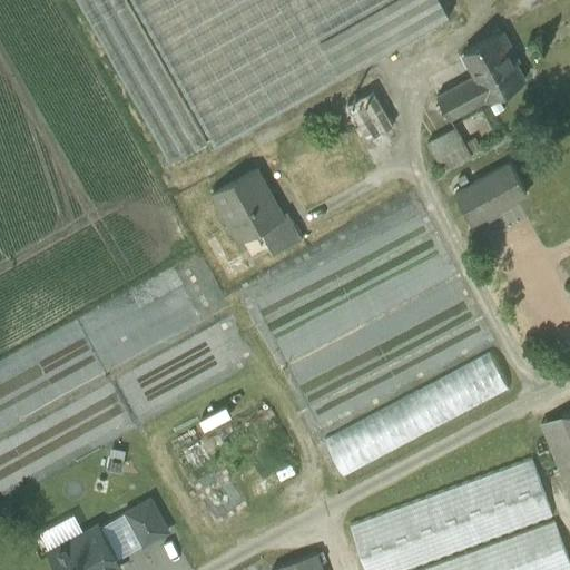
[(206,143),(126,0),(77,0),(169,164),(206,143)]
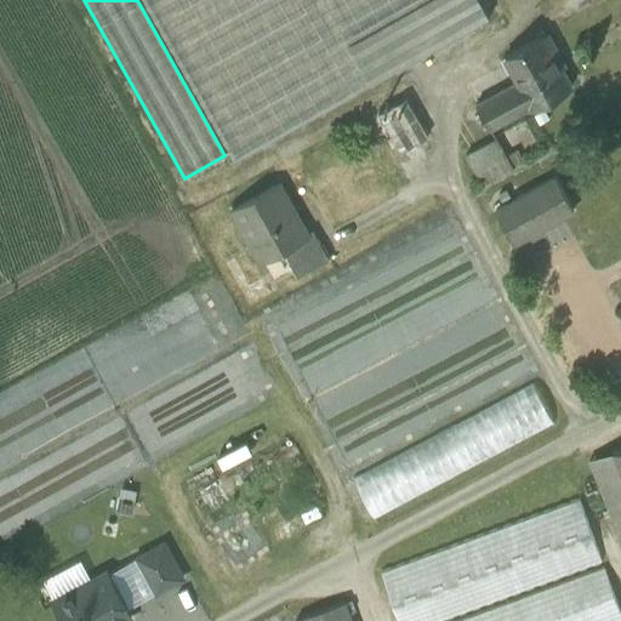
[(479,0),(143,0),(235,163),(490,18),(479,0)]
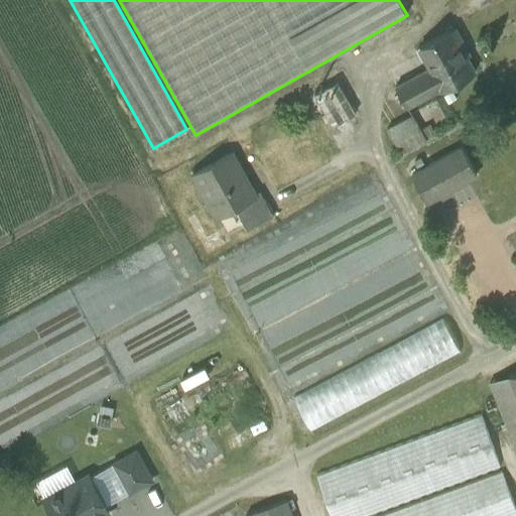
[(455,28),(420,47),(431,68),(442,89),(443,90),(475,74),(461,48),(465,46),(455,28)]
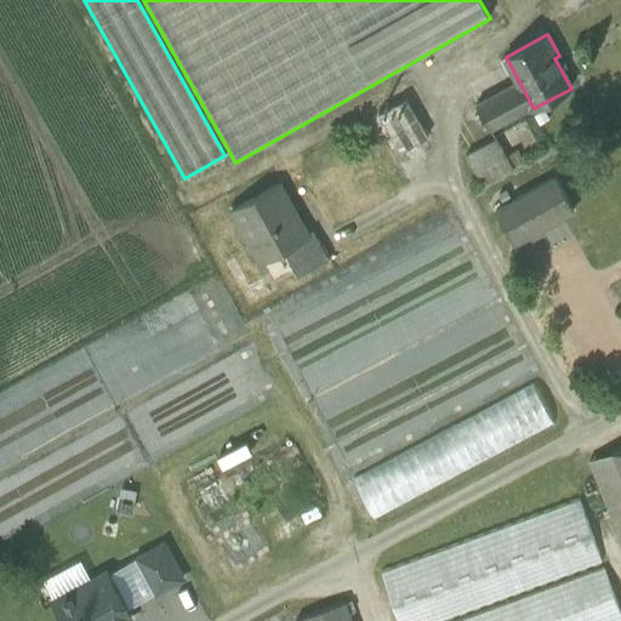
[(519,81),(477,104),(490,130),(533,107),(519,81)]
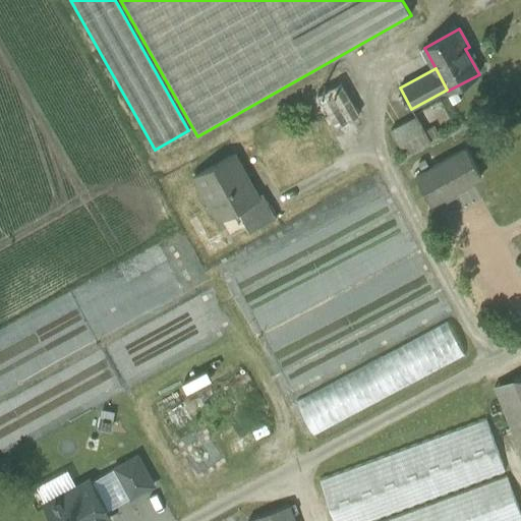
[(359,115),(341,82),(317,96),(336,128),(359,115)]
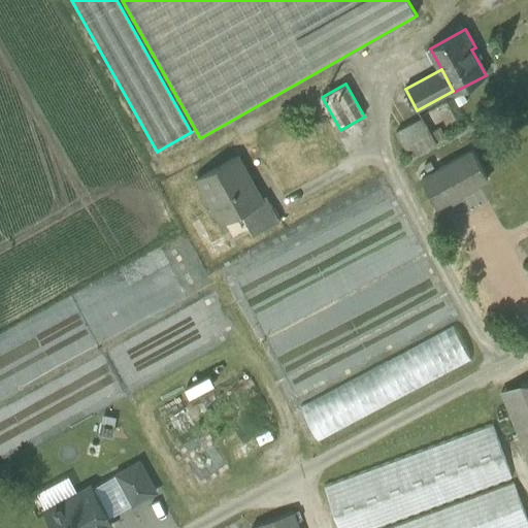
[(422,118),(396,132),(410,158),(436,143),(422,118)]
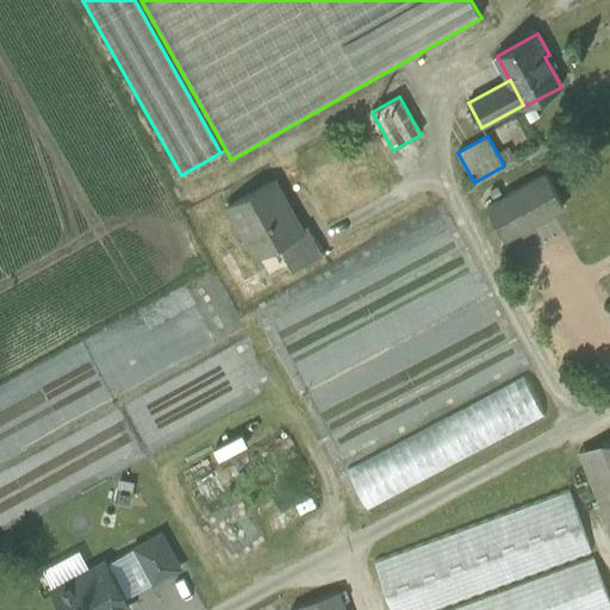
[(546,178),(489,209),(504,238),(517,231),(520,236),(534,229),(531,224),(561,207),(546,178)]
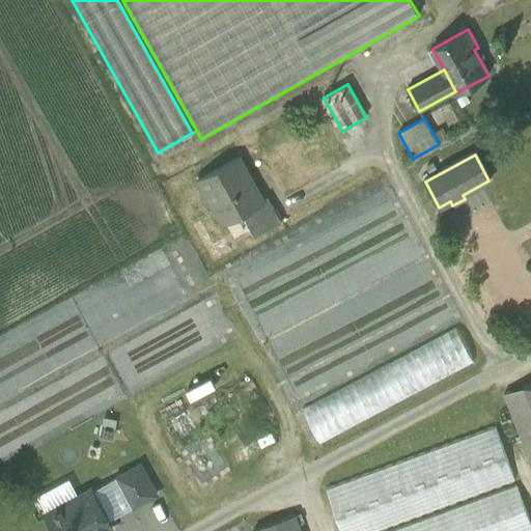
[(239,158),(198,180),(223,224),(242,214),(246,222),(264,211),(263,210),(260,203),(263,202),(239,158)]
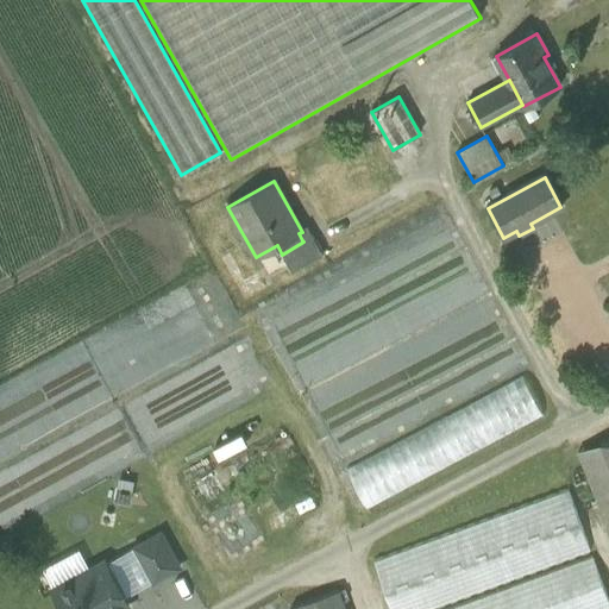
[(312,234),(302,240),(303,242),(282,255),(292,272),(322,256),(312,234)]
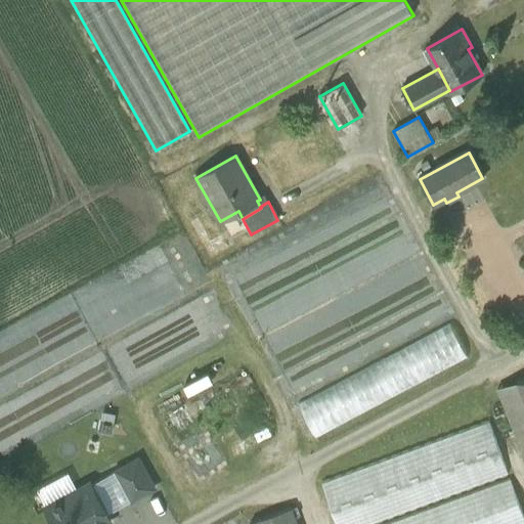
[(298,400),(317,437),(471,355),(451,319),(298,400)]
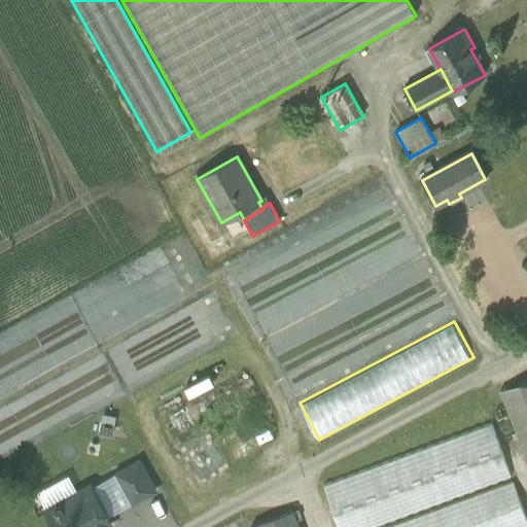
[(243,376),(157,422),(173,451),(258,405),(243,376)]
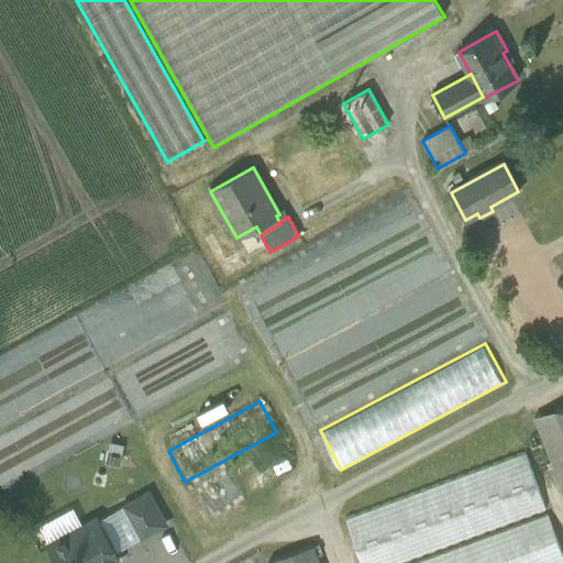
[(562,405),(553,409),(554,411),(562,434),(562,405)]
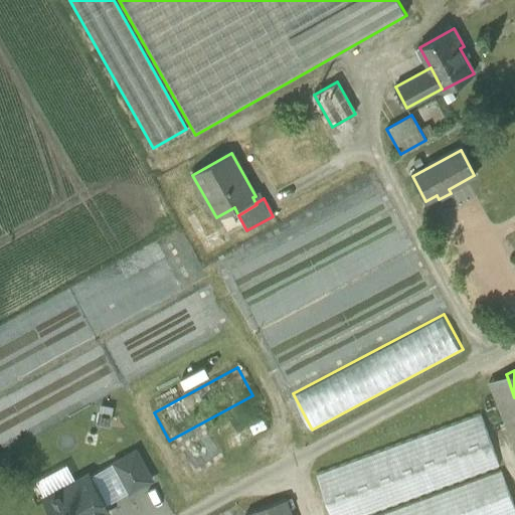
[(514,397),(507,376),(490,382),(514,447),(514,397)]
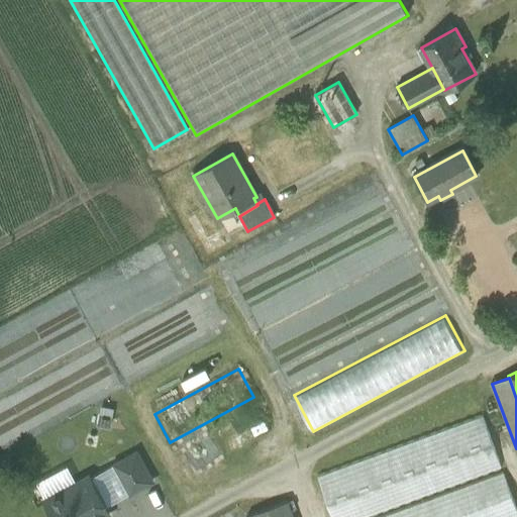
[(482,415),(315,477),(330,516),(366,516),(501,468),(482,415)]
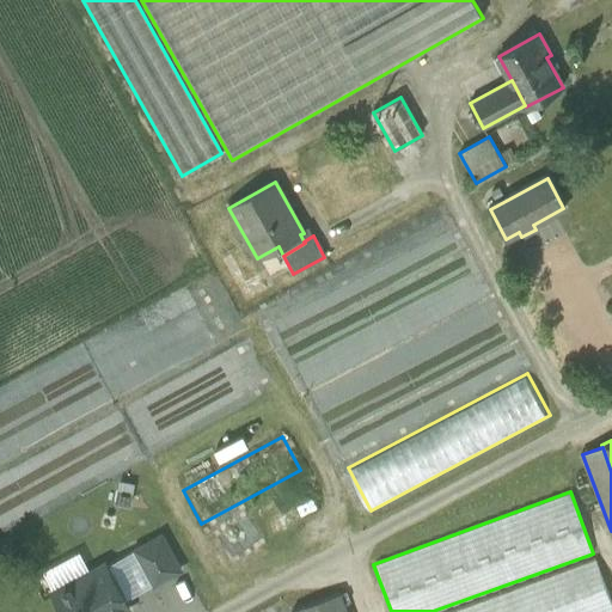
[(161,536),(136,550),(154,583),(181,569),(161,536)]
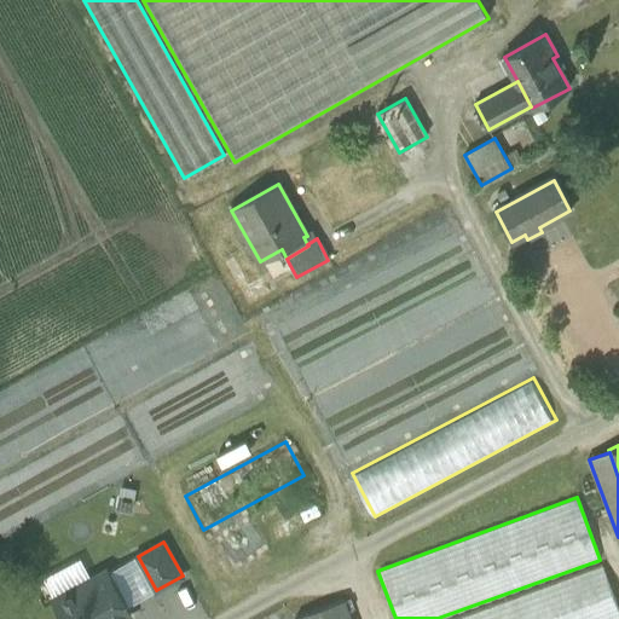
[(138,556),(108,572),(131,615),(186,585),(183,576),(156,590),(138,556)]
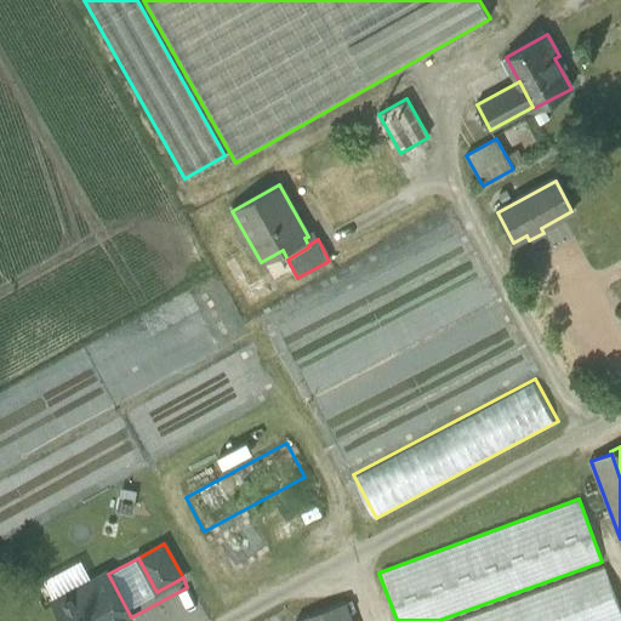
[(620,615),(603,568),(456,620),(617,620),(620,620),(620,615)]
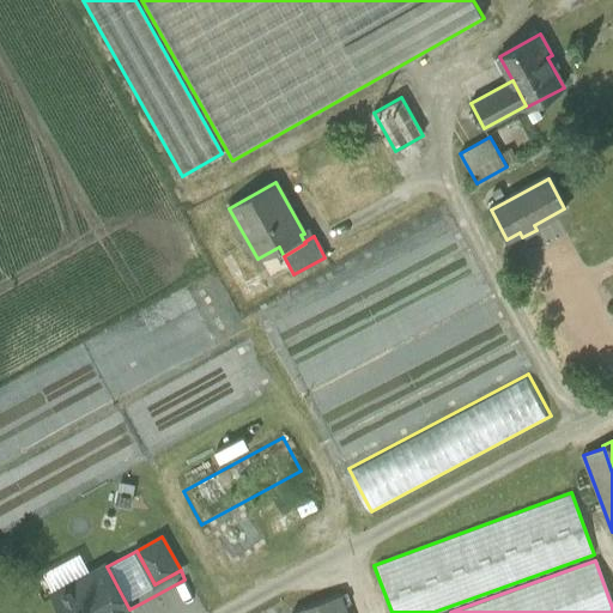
[(107,566),(54,594),(64,612),(121,612),(129,610),(107,566)]
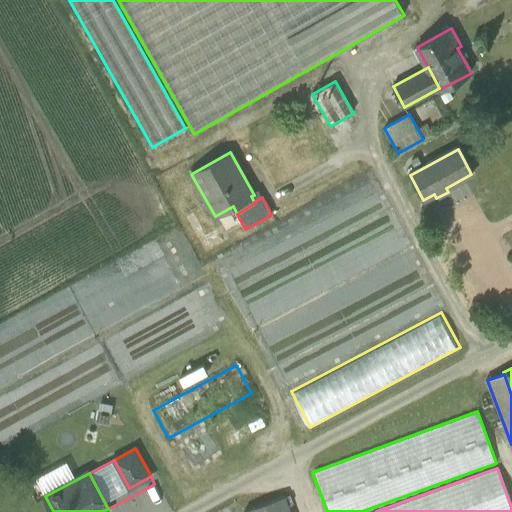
[(290,511),(284,496),(243,511),(290,511)]
